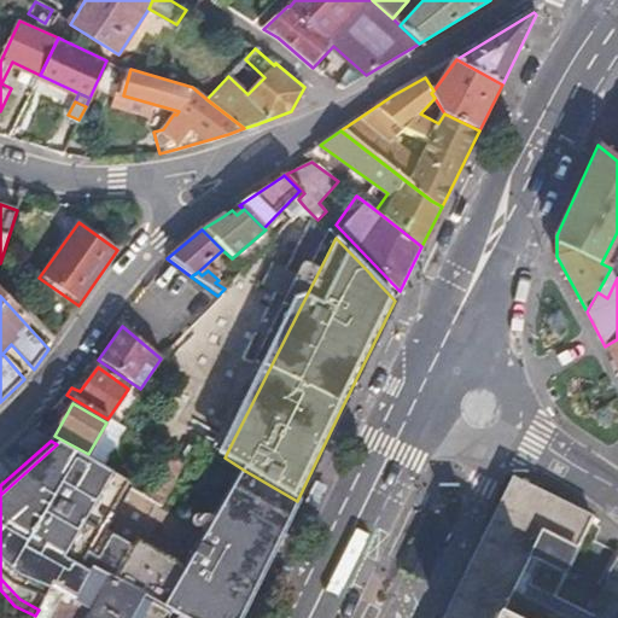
[(106,473),(57,444),(0,495),(0,578),(19,599),(39,610),(51,586),(66,553),(106,473)]
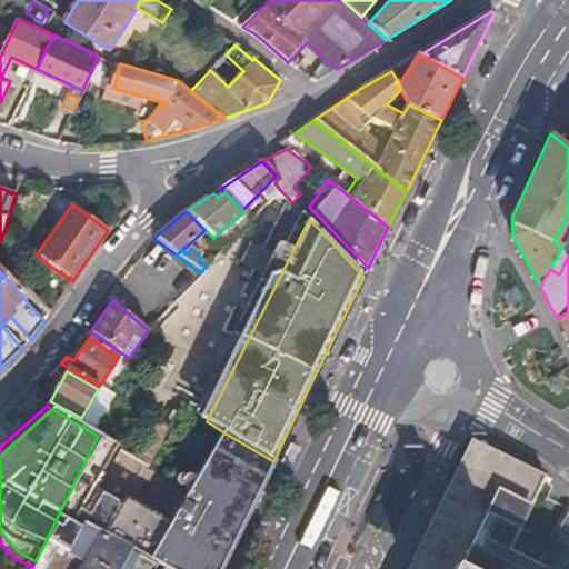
[(146,465),(98,436),(61,509),(85,522),(101,532),(158,563),(165,568),(166,568),(220,568),(242,522),(255,499),(273,461),(226,433),(196,495),(146,465)]
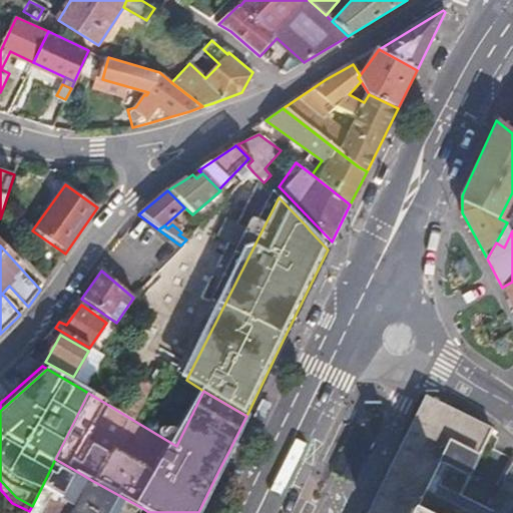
[(512,512),(512,473),(505,470),(497,486),(503,489),(493,509),(460,494),(494,427),(426,395),(368,512),(512,512)]
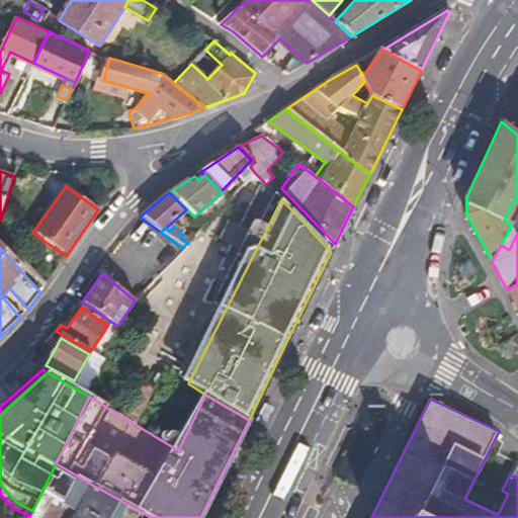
[(140,517),(144,513),(92,485),(74,517),(140,517)]
